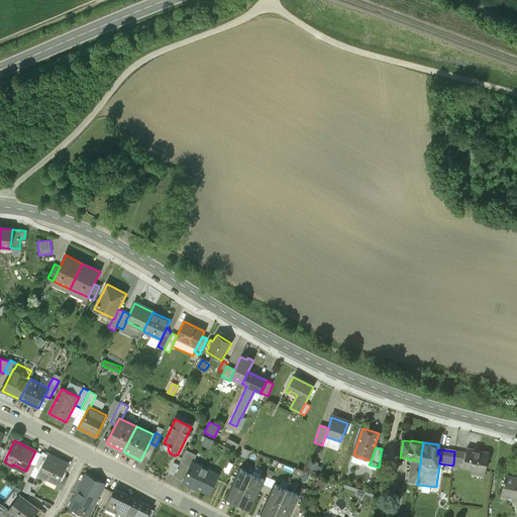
[(463,466),(462,469),(472,471),(472,474),(484,477),(489,454),(467,449),(466,453),(463,466)]
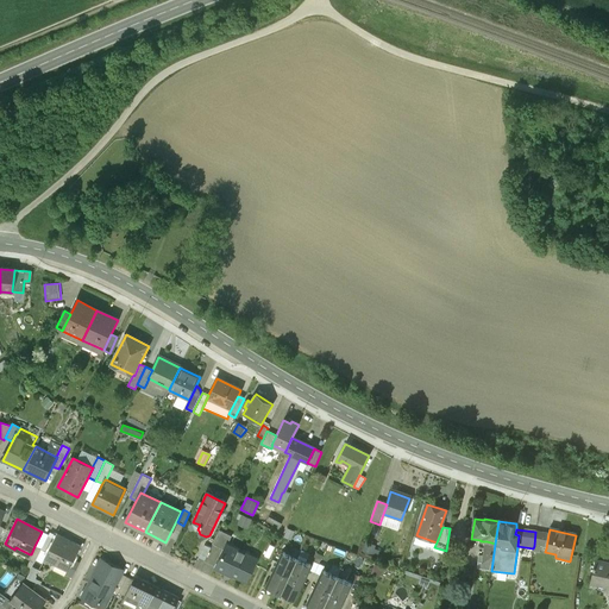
[(213,545),(224,550),(226,544),(228,545),(232,537),(219,531),(213,545)]
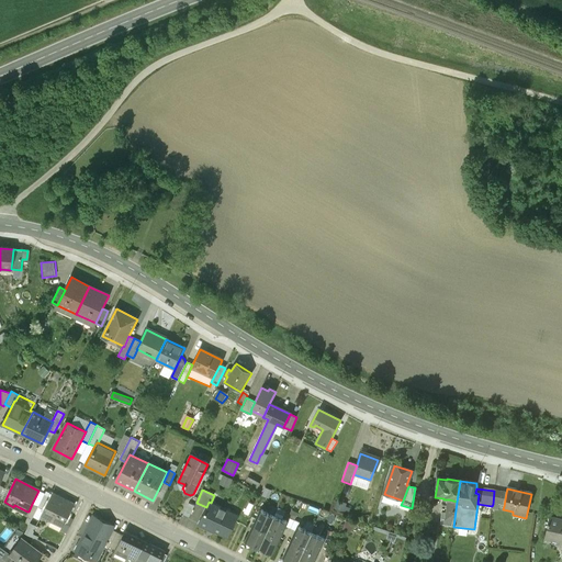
[(504,506),(506,493),(494,491),(493,504),(504,506)]
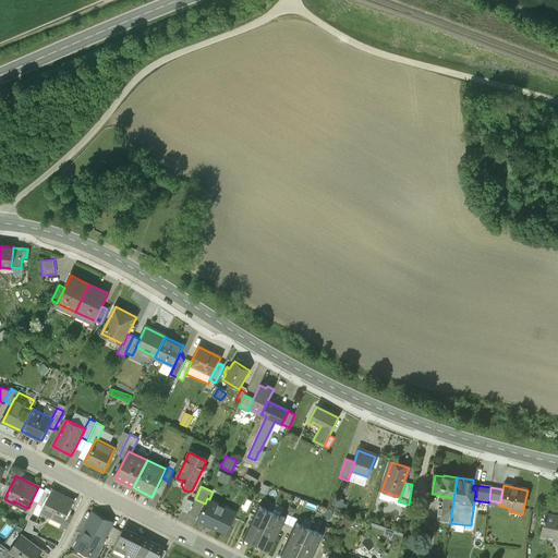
[(68,513),(73,501),(52,490),(50,495),(44,507),(41,512),(62,522),(68,513)]
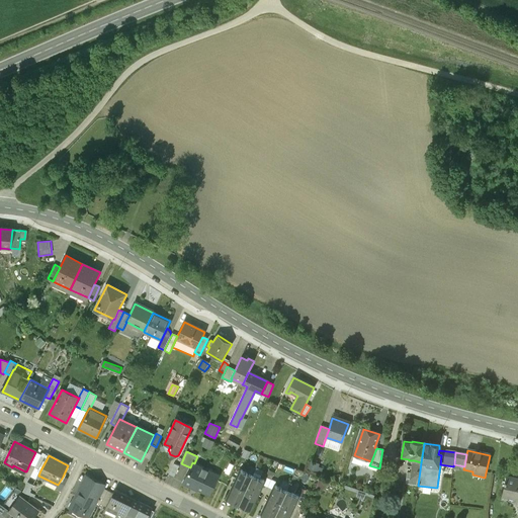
[(40,470),(47,459),(40,456),(35,467),(40,470)]
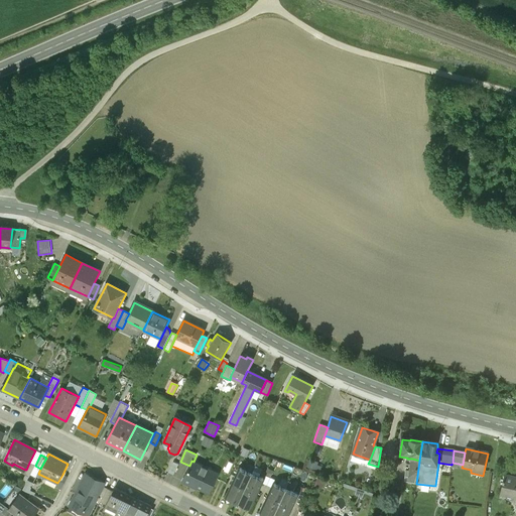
[(419,461),(412,459),(410,473),(406,472),(404,483),(416,485),(416,484),(419,461)]
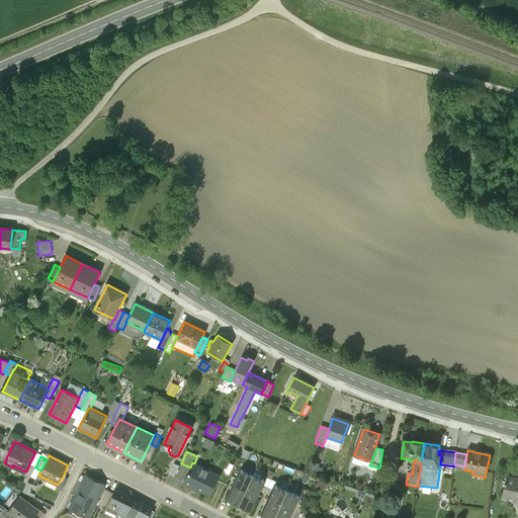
[(192,487),(209,496),(218,479),(212,477),(214,472),(194,463),(192,462),(190,467),(182,484),(191,489),(192,487)]
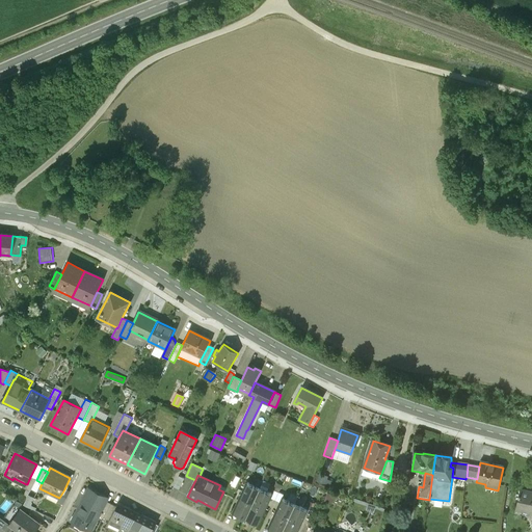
[(174,487),(179,489),(184,479),(179,476),(174,487)]
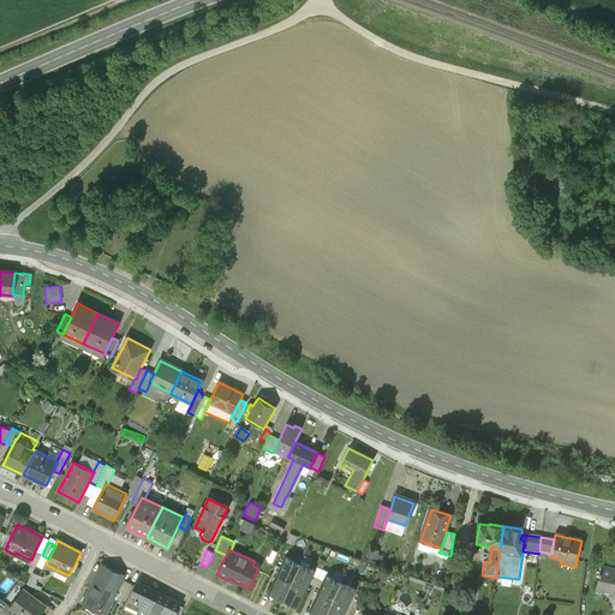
[(35,569),(42,555),(35,551),(31,560),(30,560),(28,566),(35,569)]
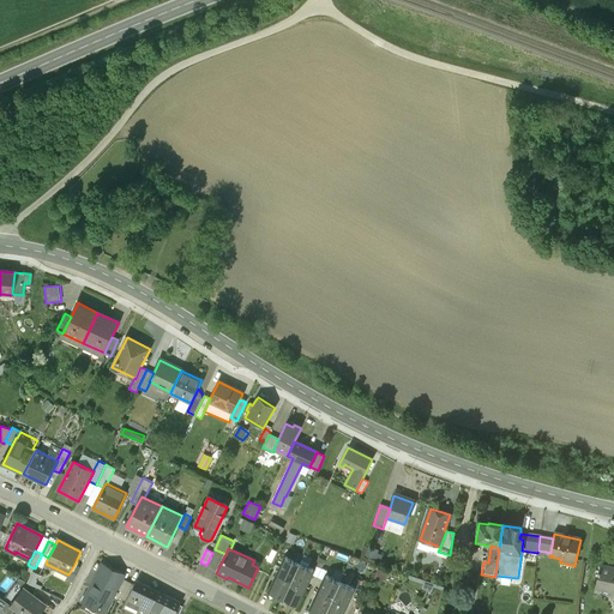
[(270,593),(283,599),(300,564),(286,558),(270,593)]
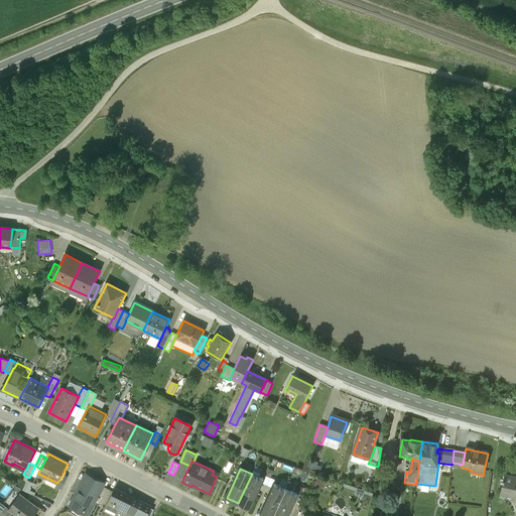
[(238,503),(250,508),(263,479),(252,474),(238,503)]
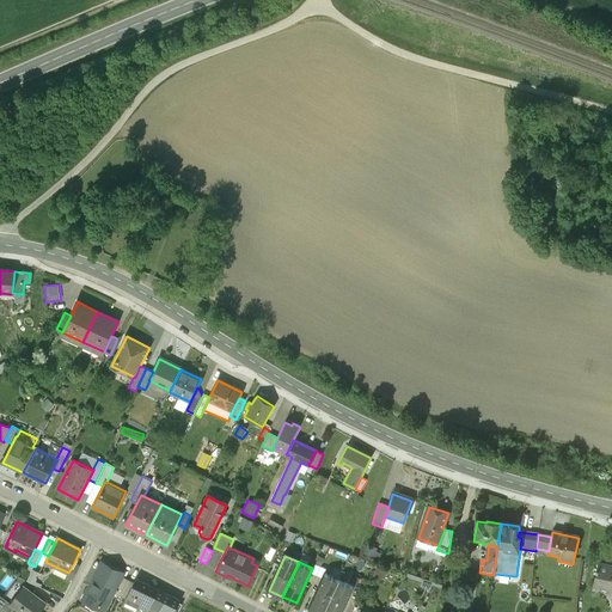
[(80,567),(74,563),(68,573),(67,575),(74,579),(80,567)]
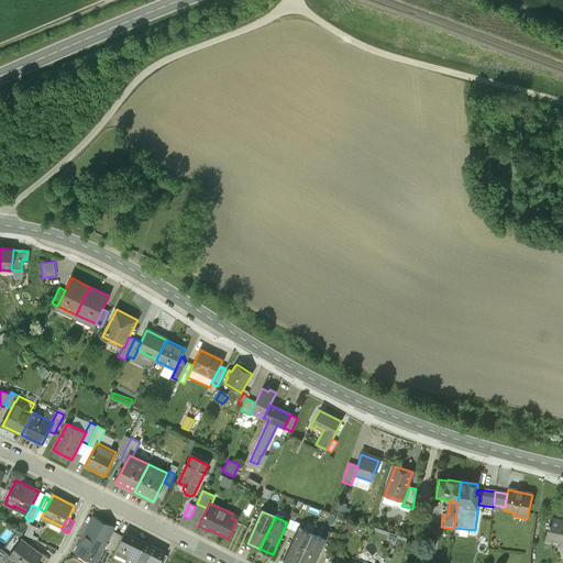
[(100,544),(103,545),(111,531),(113,527),(95,518),(77,554),(91,561),(100,544)]
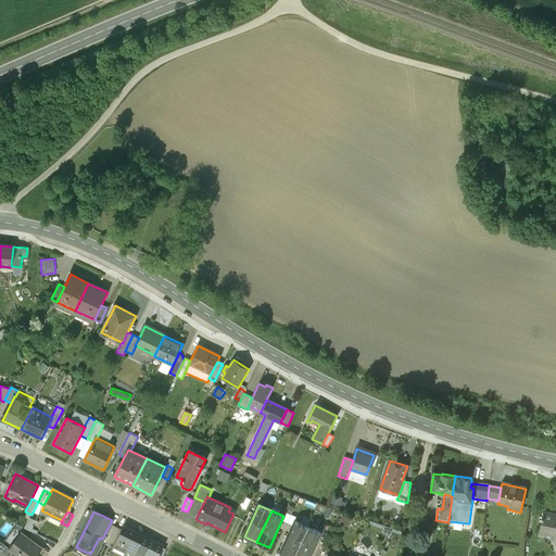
[(287,513),(282,520),(288,523),(291,515),(287,513)]
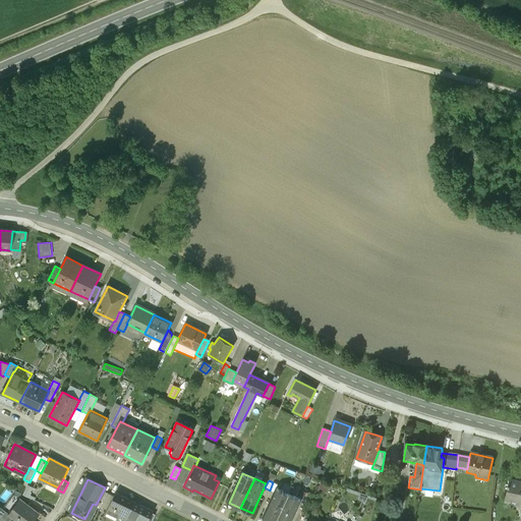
[(520,503),(520,482),(510,480),(506,500),(520,503)]
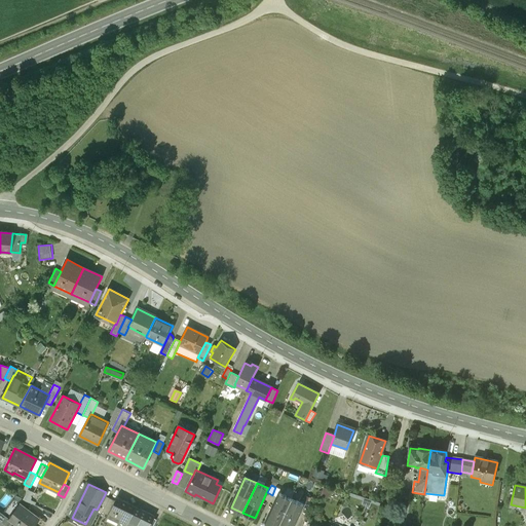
[(34,491),(29,489),(23,500),(33,505),(35,501),(31,499),(34,491)]
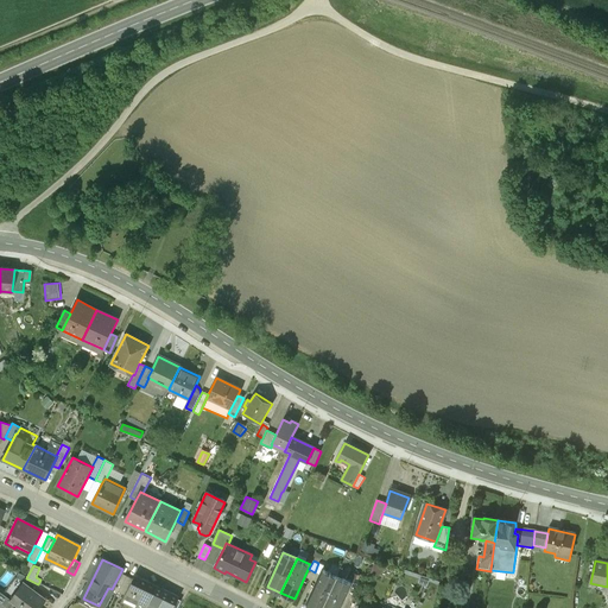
[(306,606),(312,607),(322,607),(336,577),(323,570),(306,606)]
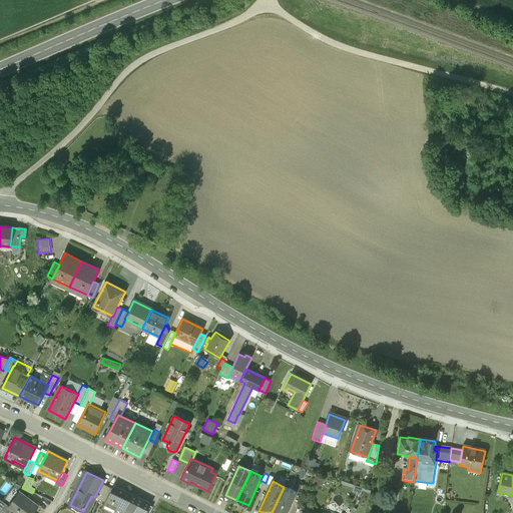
[(94,497),(99,500),(106,487),(101,484),(94,497)]
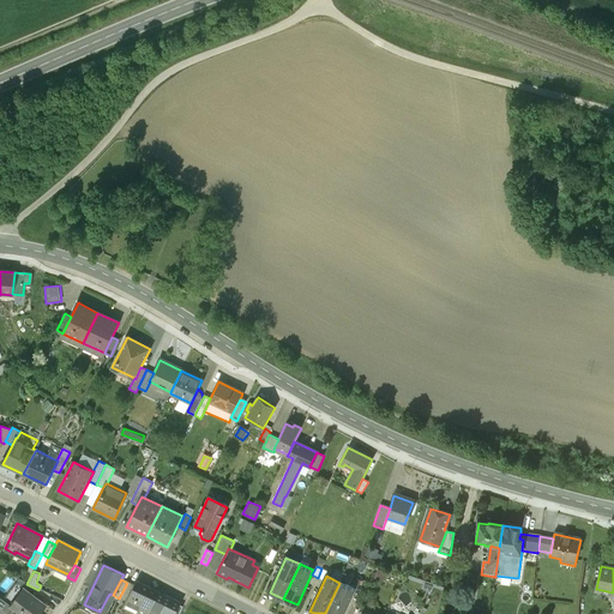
[(146,613),(158,593),(136,581),(133,585),(126,602),(124,607),(138,613),(146,613)]
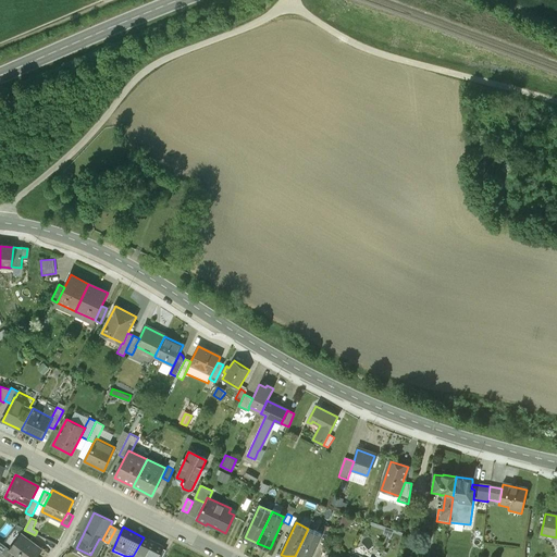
[(114,546),(121,531),(115,529),(108,543),(114,546)]
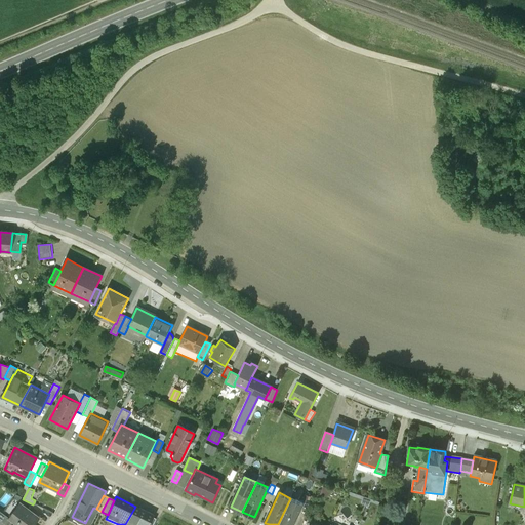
[(278,524),(291,524),(303,503),(290,498),(278,524)]
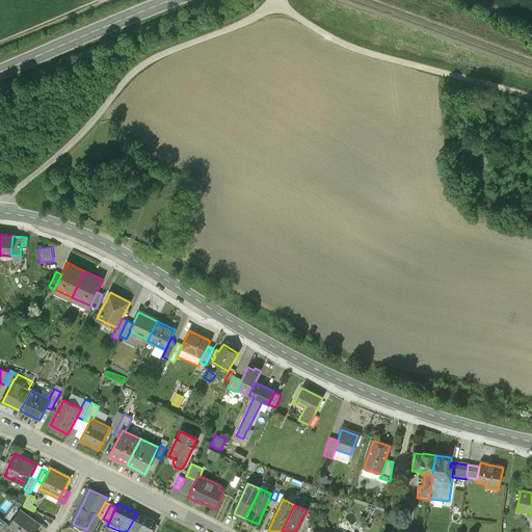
[(21,511),(9,527),(11,529),(16,531),(34,531),(40,526),(21,511)]
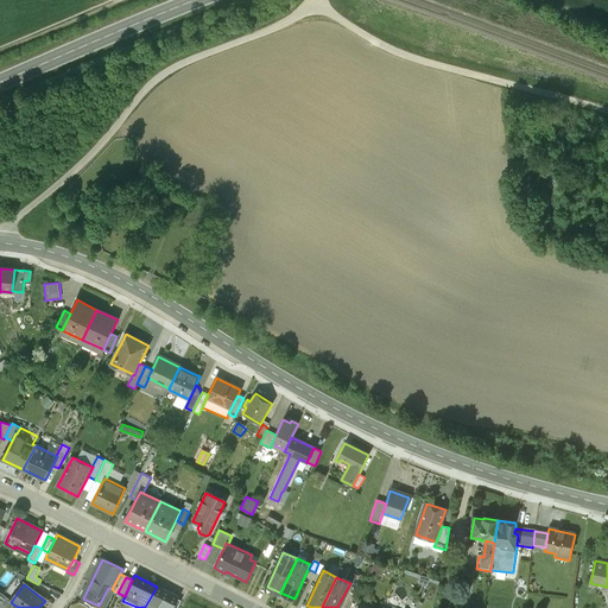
[(172,607),(177,601),(178,597),(157,587),(145,607),(172,607)]
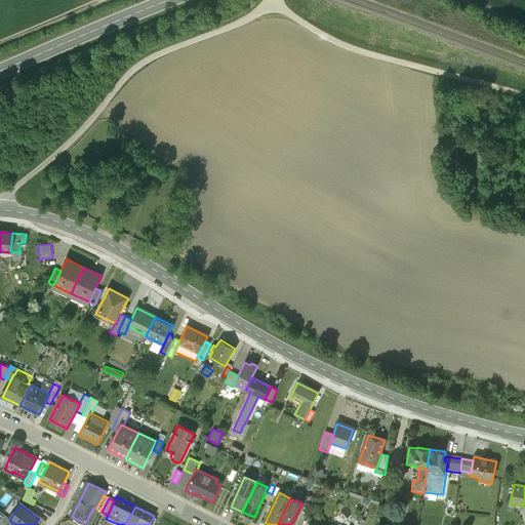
[(0,521),(5,524),(8,524),(11,522),(9,520),(0,513),(0,521)]
